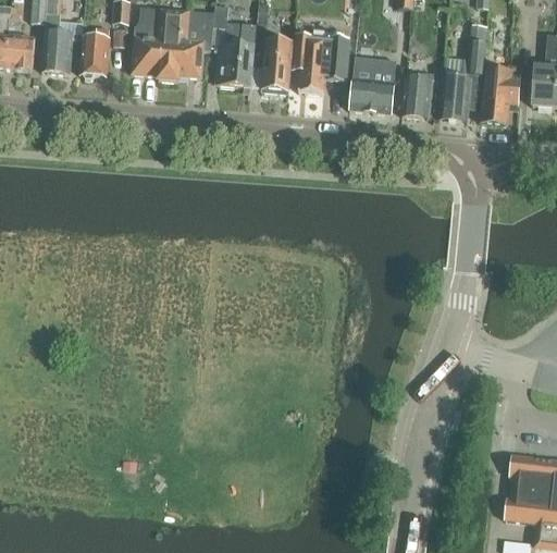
[(33,0),(32,23),(45,24),(47,0),(33,0)]
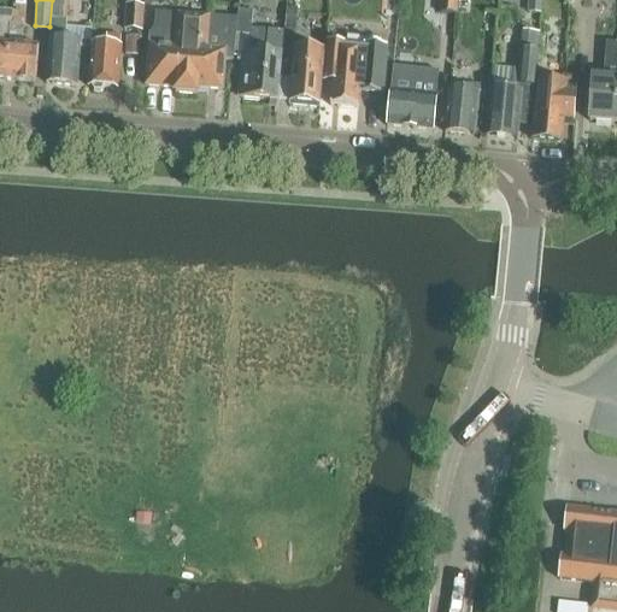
[(82,39),(66,37),(68,16),(69,0),(54,0),(47,80),(78,82),(82,39)]
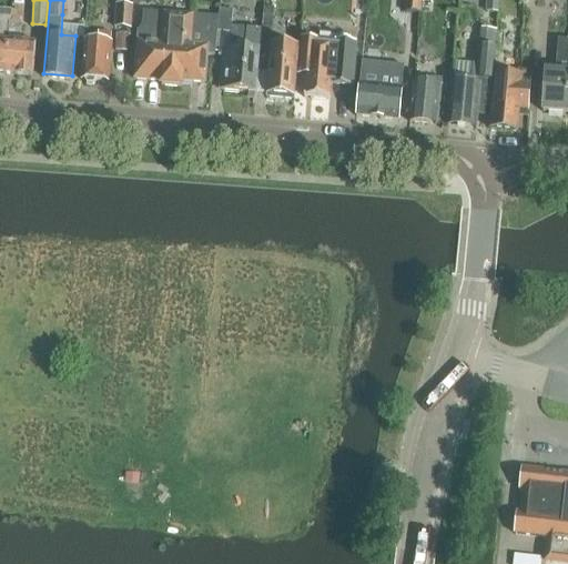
[(114,23),(132,26),(133,1),(115,0),(114,23)]
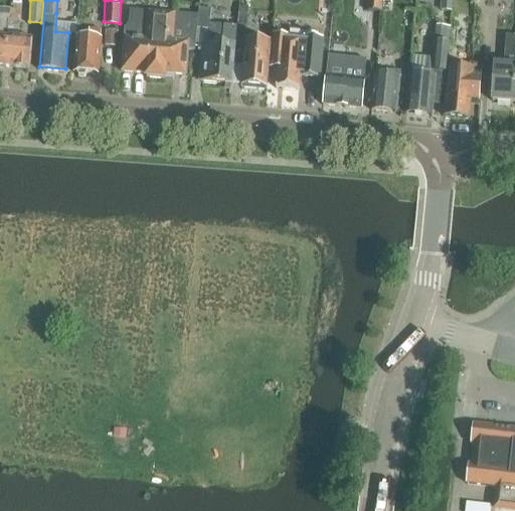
[(276,0),(276,5),(303,8),(303,0),(276,0)]
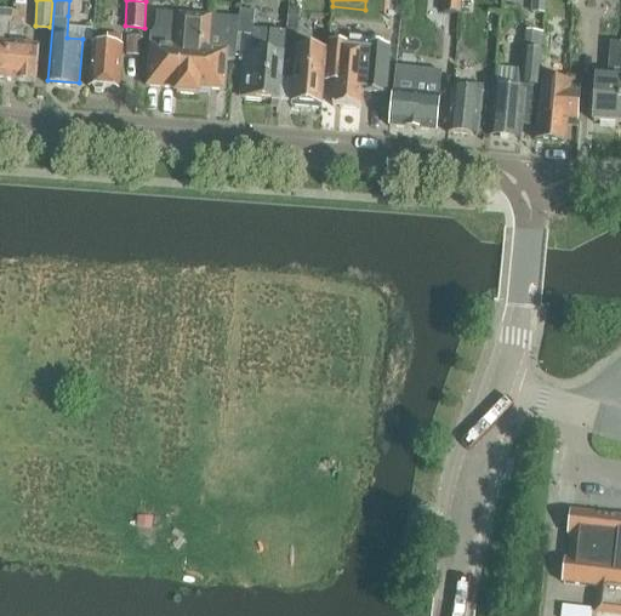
[(443,0),(442,10),(461,11),(461,0),(443,0)]
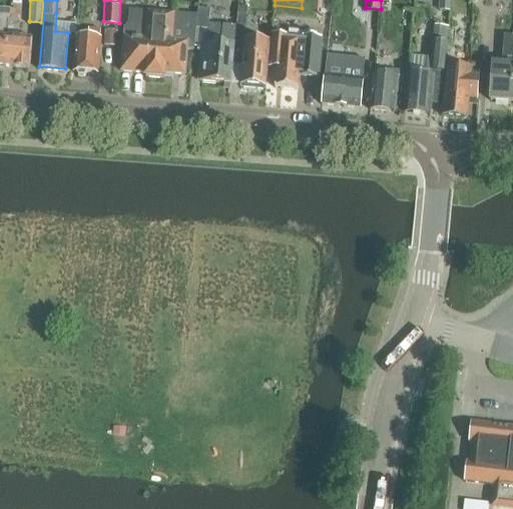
[(512,9),(512,0),(500,0),(500,9),(512,9)]
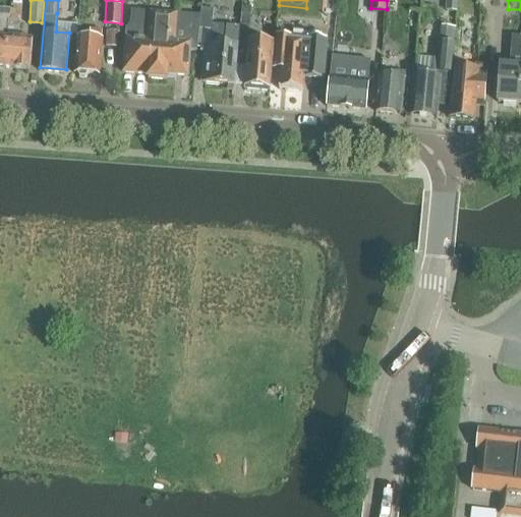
[(0,64),(5,65),(9,17),(10,17),(11,6),(0,4),(0,64)]
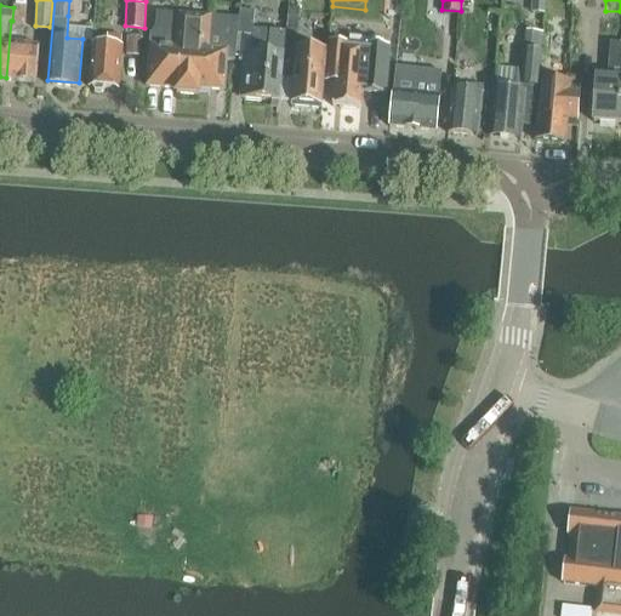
[(285,29),(254,26),(255,7),(240,7),(238,30),(255,32),(250,69),(246,69),(244,95),(278,98),(279,96),(285,29)]
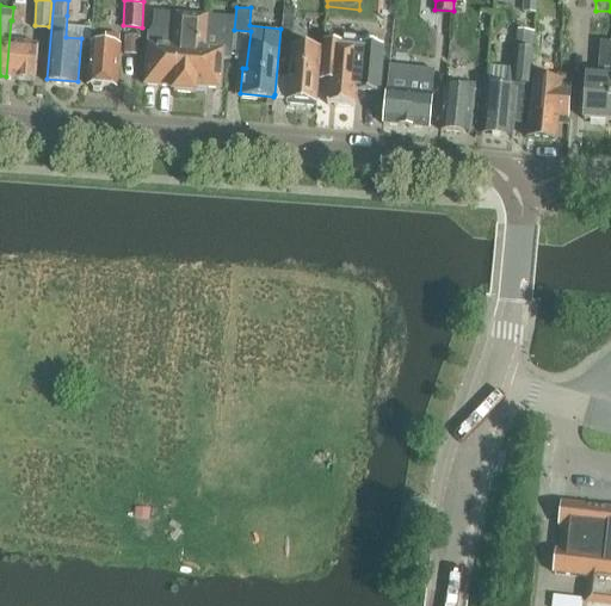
[(214,14),(214,16),(155,12),(154,28),(149,31),(148,42),(147,42),(144,81),(174,84),(174,88),(196,90),(197,82),(220,85),(222,56),(232,56),(235,16),(214,14)]
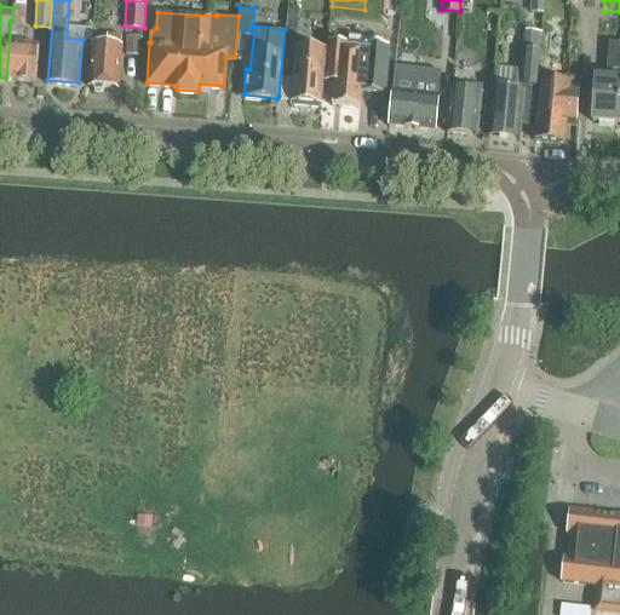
[(23,22),(12,21),(11,21),(6,78),(36,80),(39,42),(22,41),(23,22)]
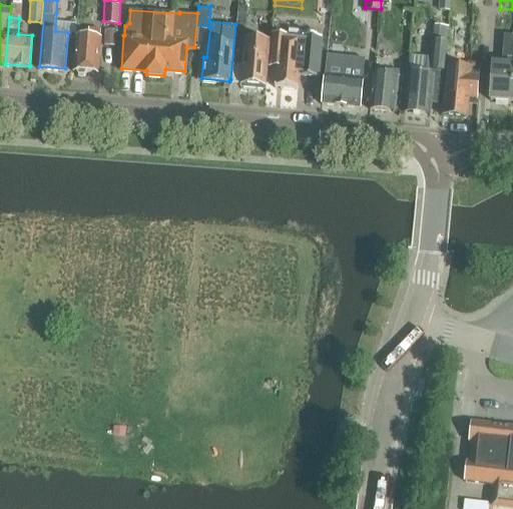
[(235,24),(231,61),(243,62),(241,80),(241,82),(243,82),(243,84),(266,86),(268,65),(271,38),(246,36),(244,22),(235,21),(235,24)]
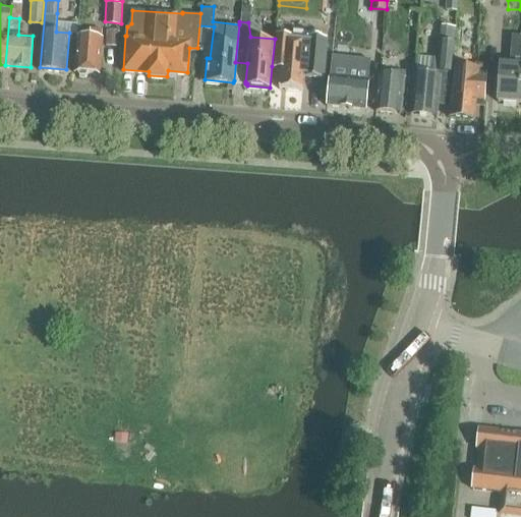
[(102,38),(102,26),(90,25),(89,37),(77,36),(75,70),(101,72),(103,38),(102,38)]
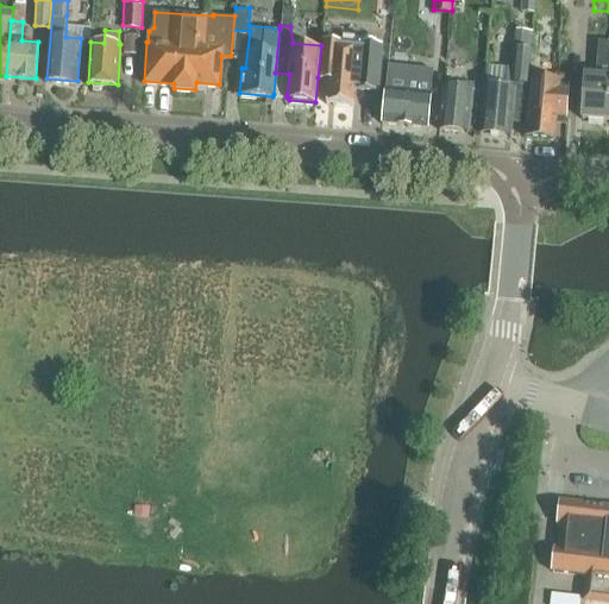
[(138,51),(139,33),(125,32),(124,50),(138,51)]
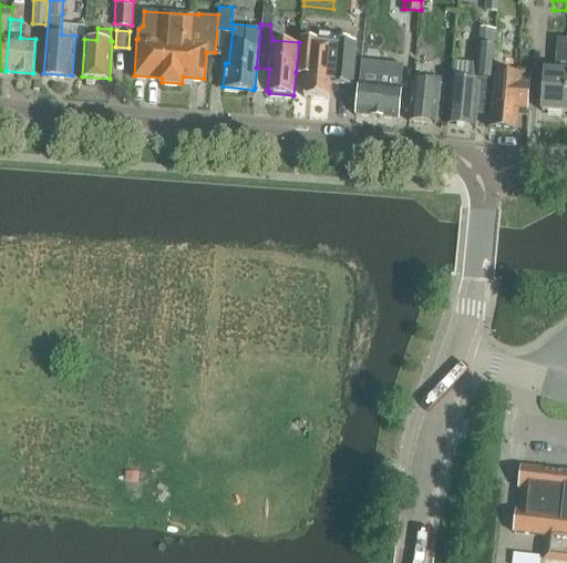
[(300,36),(297,72),(305,73),(303,94),(329,96),(330,83),(352,84),(356,41),(351,40),(334,39),(334,42),(319,41),(320,38),(318,38),(300,36)]
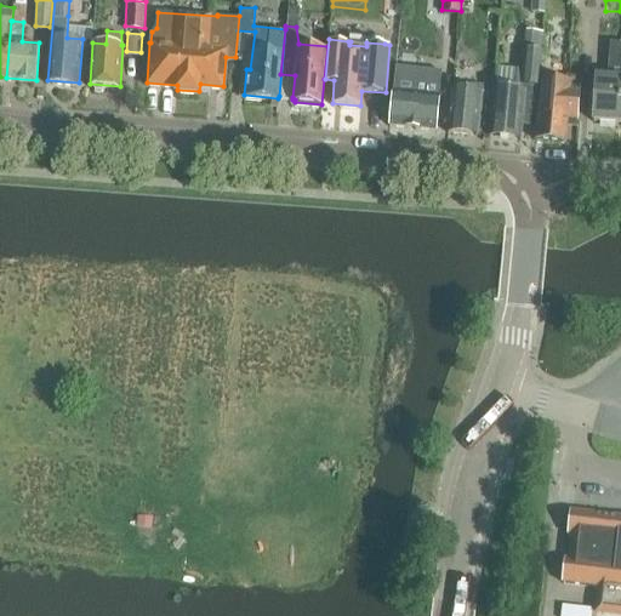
[(593,115),(620,117),(620,101),(620,39),(610,39),(608,73),(597,72),(593,115)]
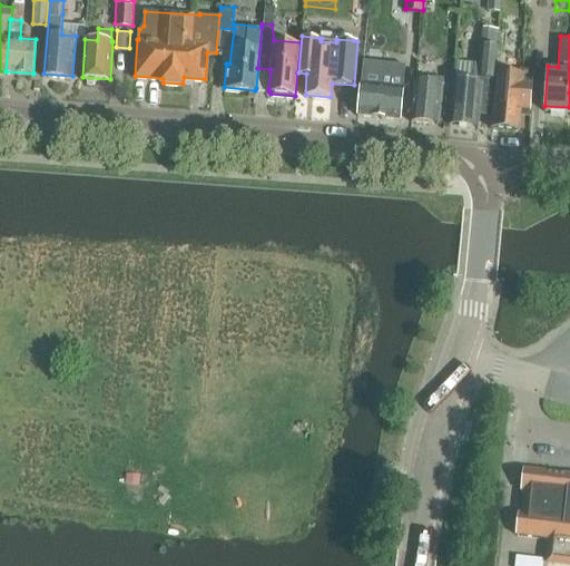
[(455,60),(454,76),(453,76),(453,80),(449,122),(478,125),(483,79),(483,76),(494,76),(497,44),(482,42),(480,61),(455,60)]
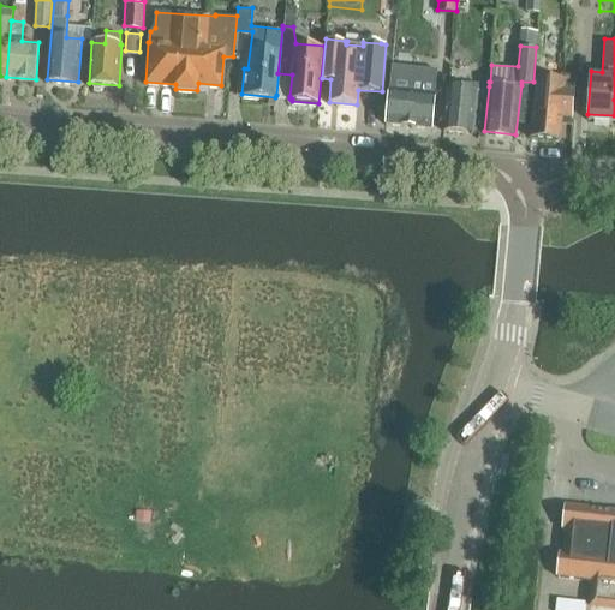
[(431,125),(435,93),(437,69),(399,64),(392,63),(386,121),(431,125)]
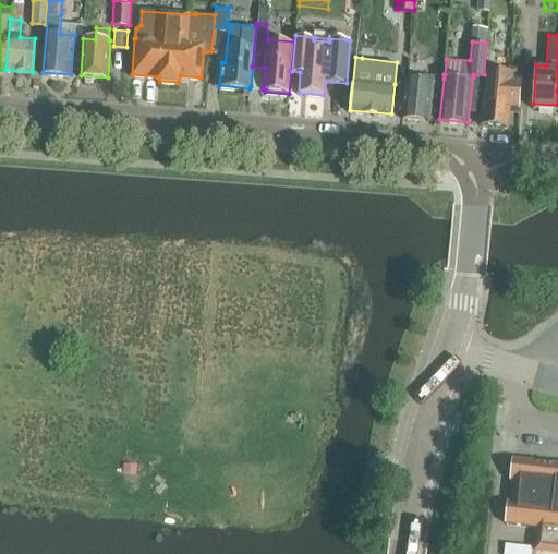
[(487,79),(483,124),(507,127),(509,106),(520,107),(522,67),(509,65),(508,71),(487,70),(487,79)]
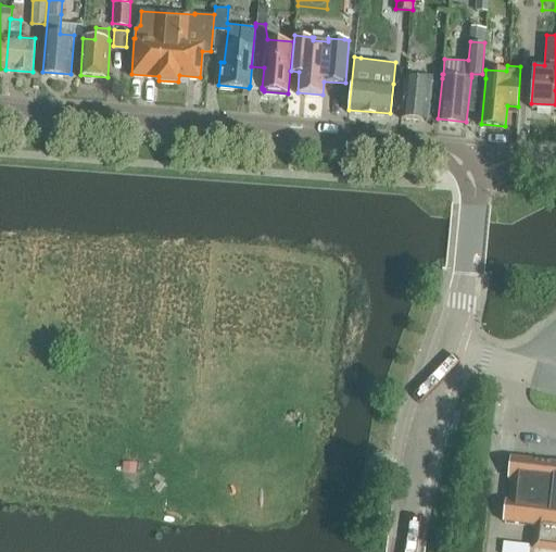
[(421,72),(420,77),(405,75),(401,114),(438,118),(442,78),(437,78),(437,74),(421,72)]
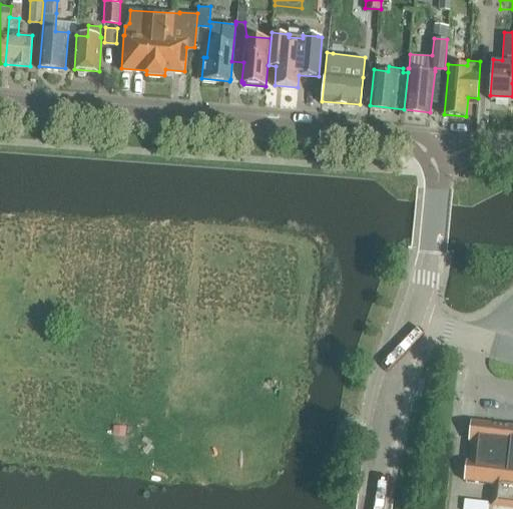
[(512,424),(472,419),(470,439),(472,440),(469,459),(467,459),(465,479),(495,483),(493,503),(512,505),(512,424)]
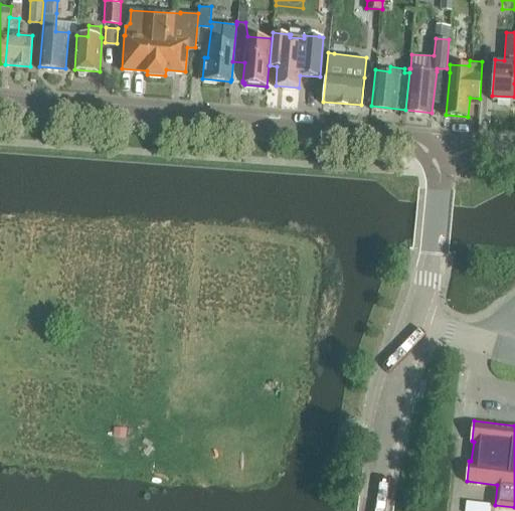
[(467,500),(465,510),(490,510),(491,503),(467,500)]
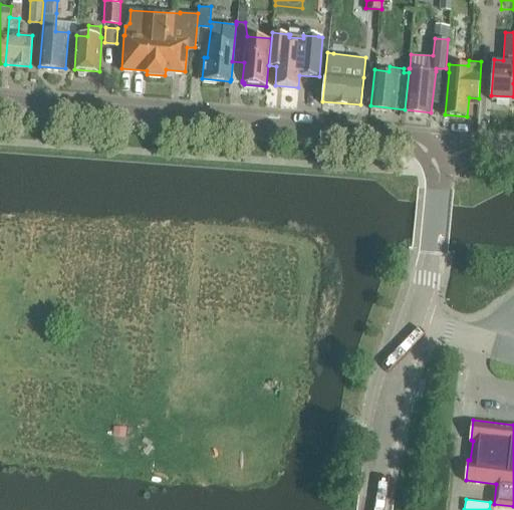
All buildings are outlined.
